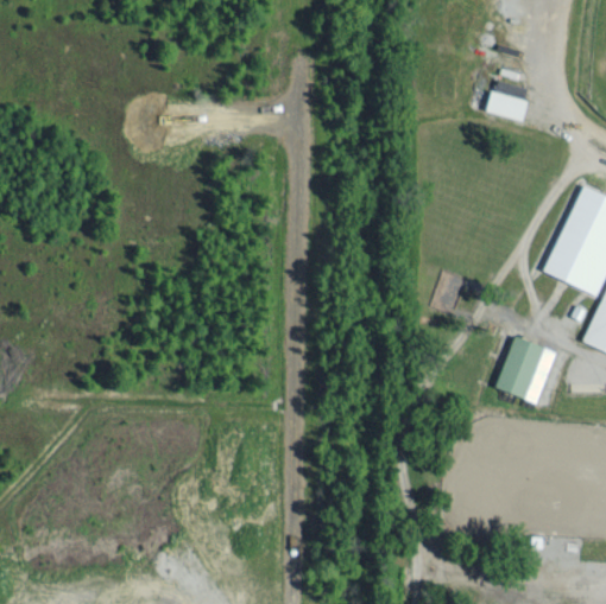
[(500,94),(524,99),(526,88),(503,83),(500,94)]
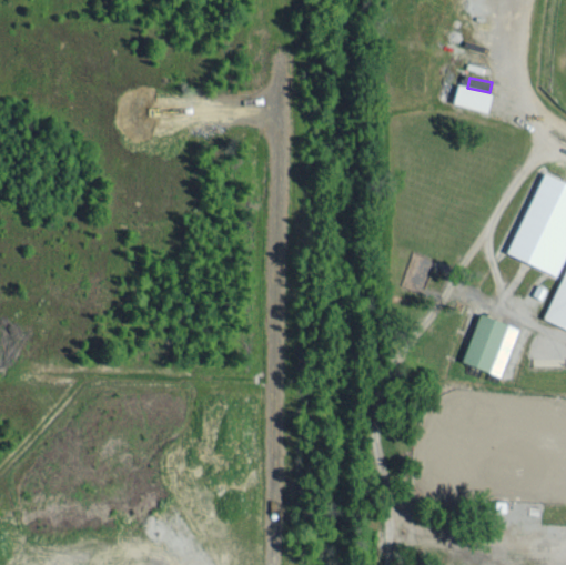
[(493,93),(457,86),(454,106),(488,112),(493,93)]
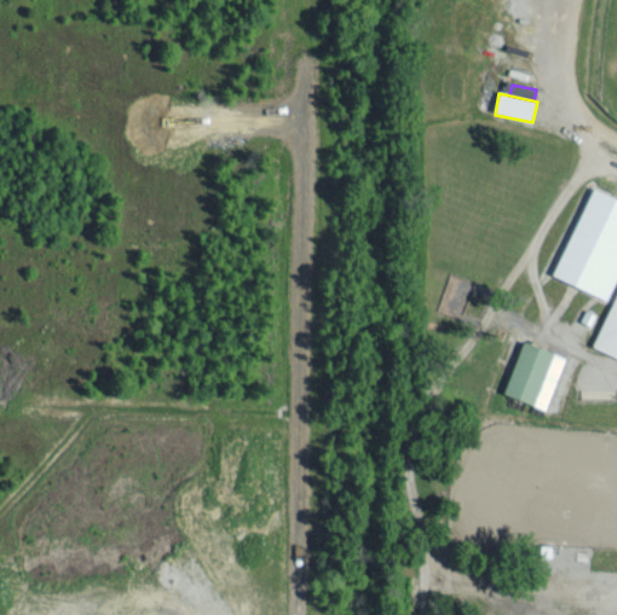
[(554,278),(606,300),(616,273),(616,290),(593,349),(616,358),(616,199),(590,189),(554,278)]
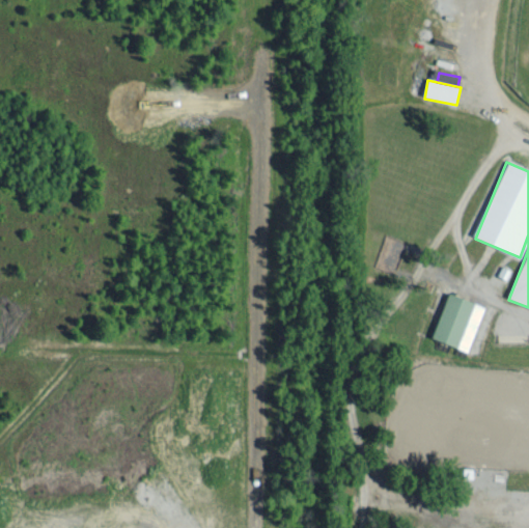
[(389,273),(401,244),(384,237),(371,266),(389,273)]
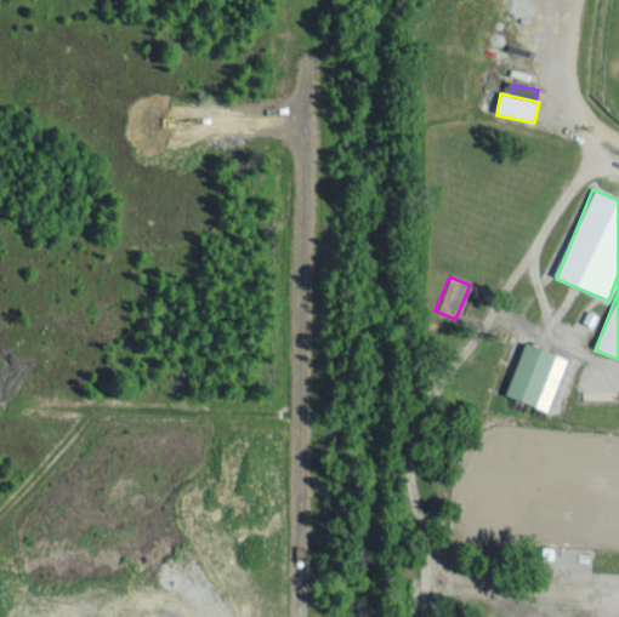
[(506,396),(547,411),(566,358),(524,344),(506,396)]
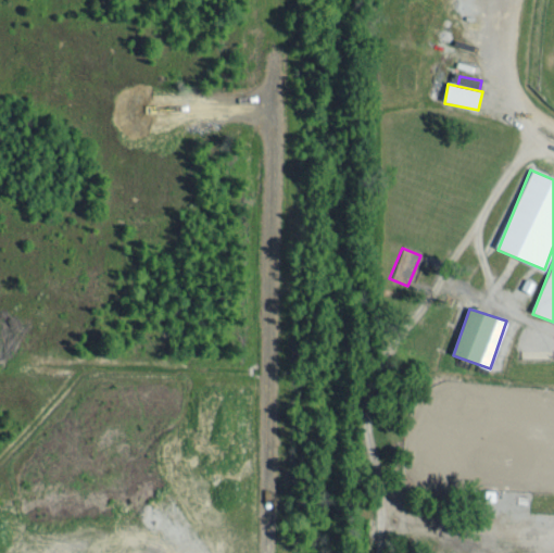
All buildings are outlined.
